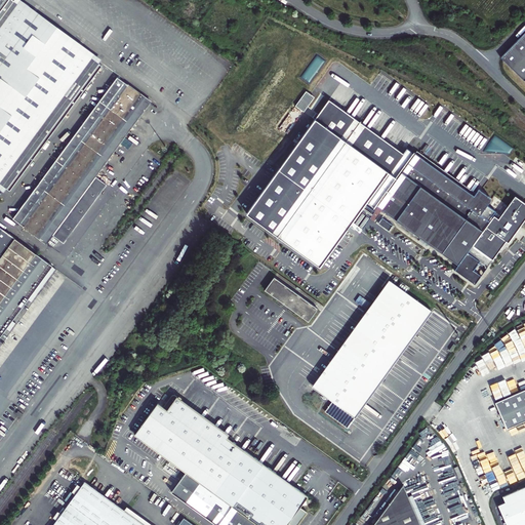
[(12,0),(4,0),(0,6),(0,184),(10,191),(103,66),(12,0)]
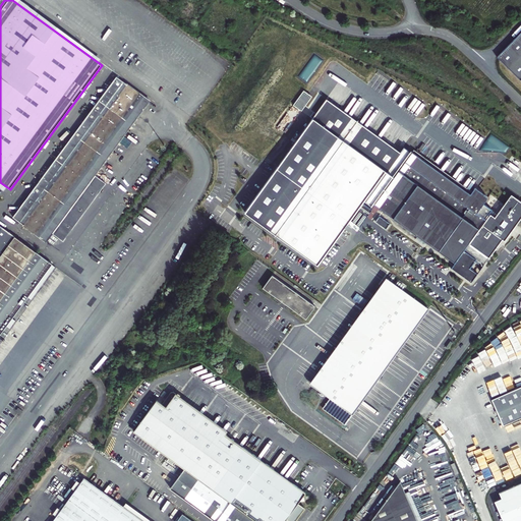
[(18,0),(12,0),(102,65),(104,62),(18,0)]
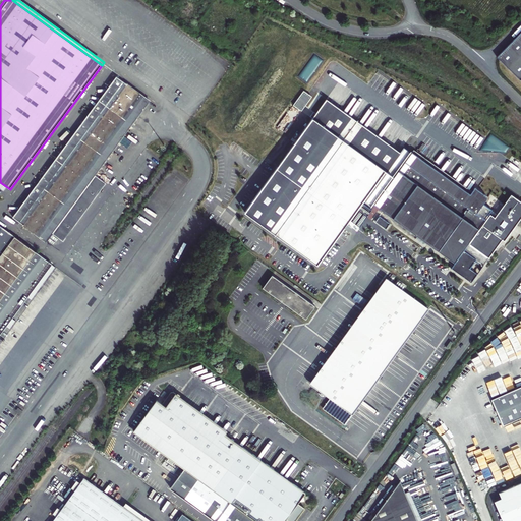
[(520,32),(497,57),(520,80),(520,32)]
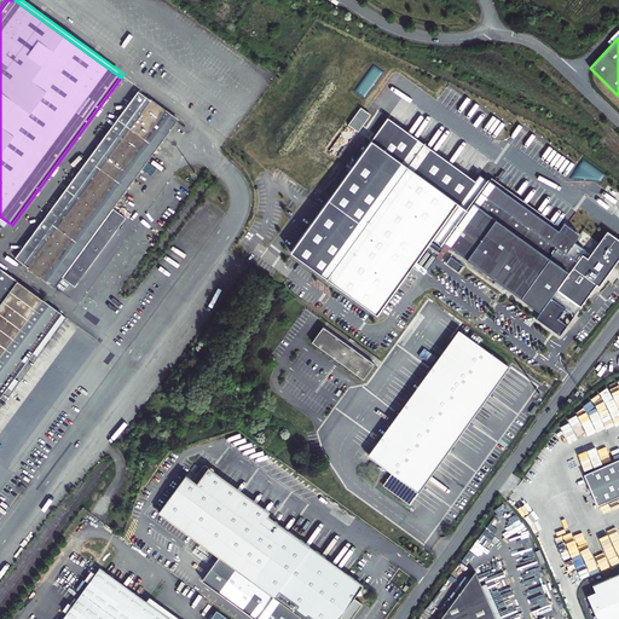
[(139,91),(15,259),(56,288),(63,277),(75,287),(126,218),(113,208),(179,120),(139,91)]
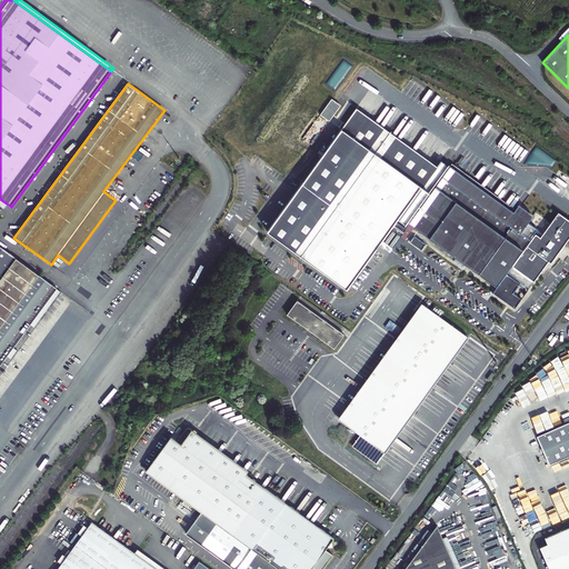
[(332,98),(321,115),(331,120),(342,105),(332,98)]
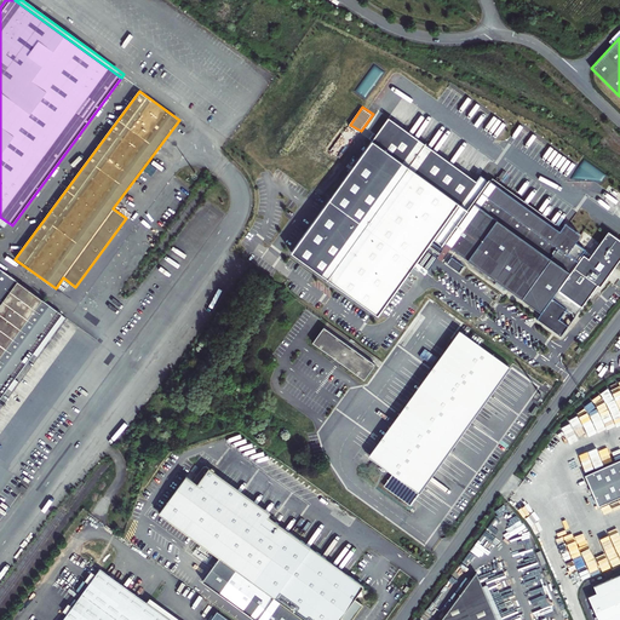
[(442,247),(445,245),(532,309),(540,315),(537,321),(560,338),(567,329),(557,322),(564,311),(551,300),(557,292),(581,309),(597,288),(600,291),(619,262),(619,244),(608,235),(589,263),(583,258),(586,253),(575,246),(579,240),(580,239),(580,237),(579,236),(578,235),(570,230),(566,225),(562,231),(493,181),(491,184),(482,178),(477,184),(390,121),(328,205),(292,254),(378,317),(415,267),(434,241),(442,247)]
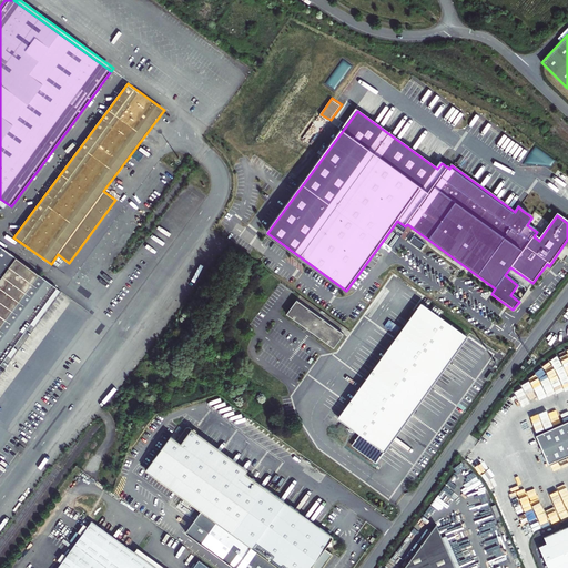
[(414,236),(409,242),(421,250),(425,244),(414,236)]
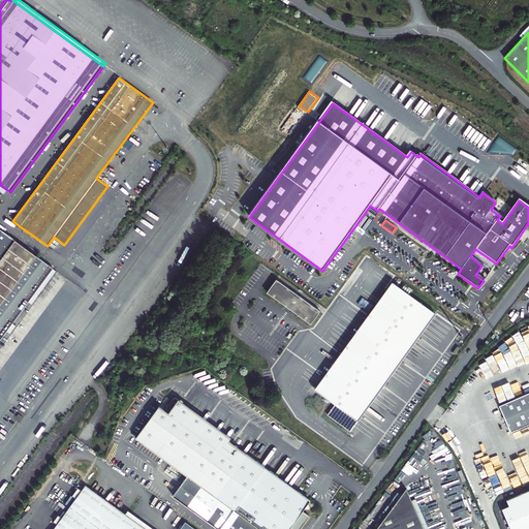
[(0,342),(54,268),(0,228),(0,342)]
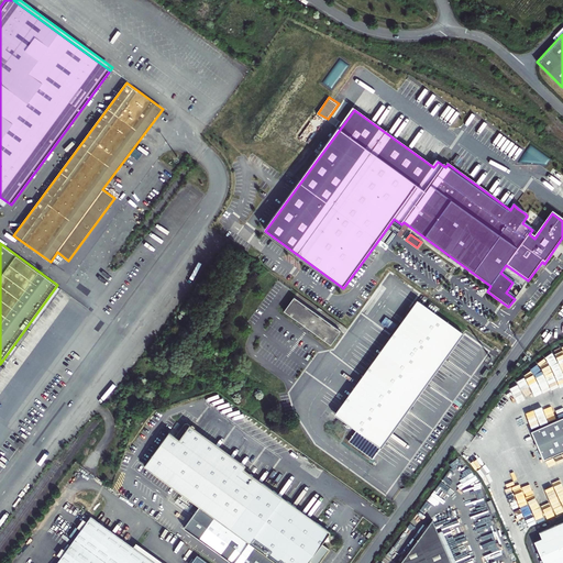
[(329,345),(340,331),(293,297),(282,311),(304,328),(309,331),(329,345)]
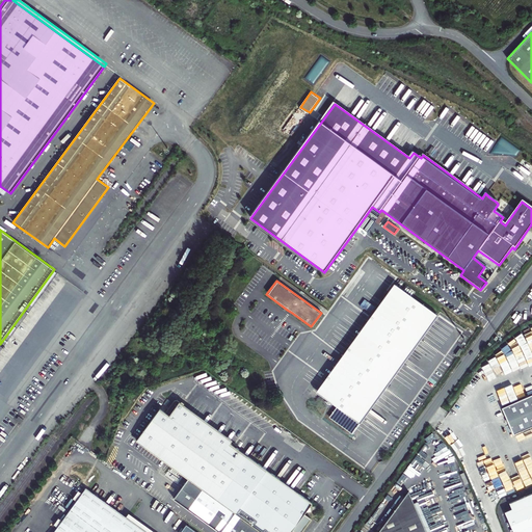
[(434,317),(396,289),(372,321),(351,350),(341,365),(329,380),(325,387),(317,397),(329,405),(343,410),(358,417),(363,420),(435,318),(434,317)]
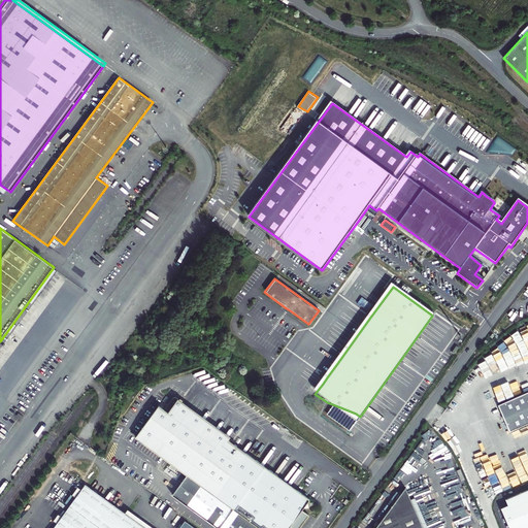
[(366,317),(345,344),(349,348),(369,319),(366,317)]
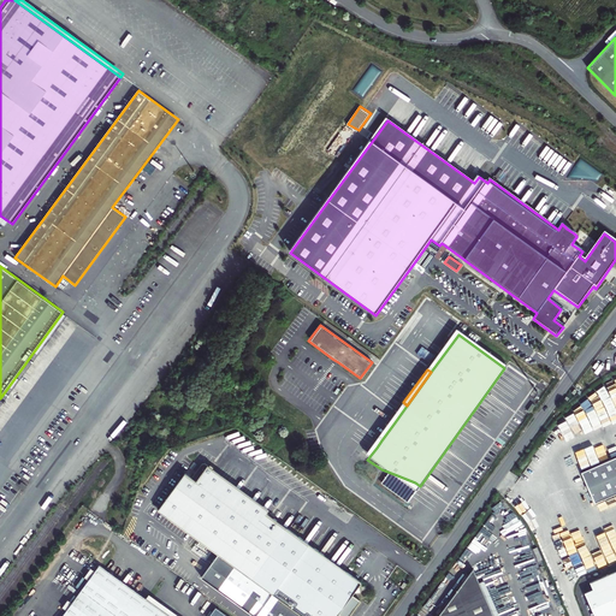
[(390,419),(378,437),(381,440),(395,422),(390,419)]
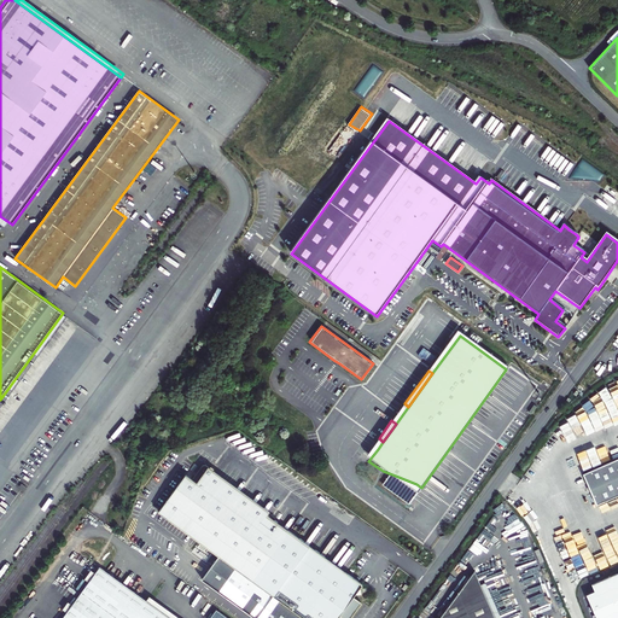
[(373,447),(365,458),(368,461),(378,449),(373,447)]
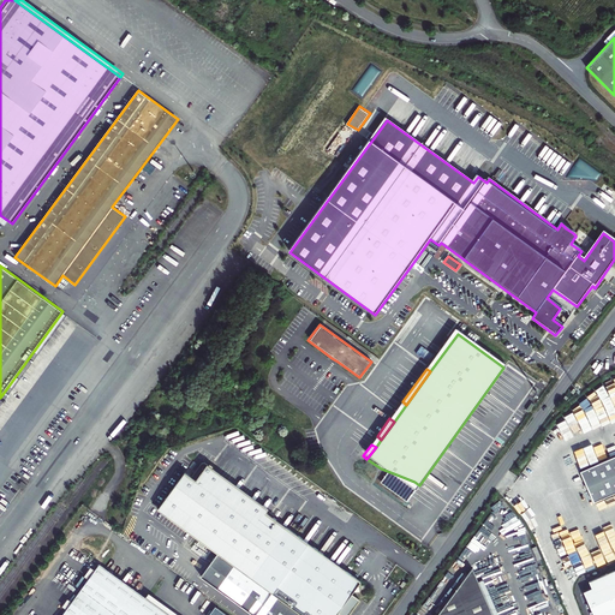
[(577,457),(581,466),(590,461),(585,453),(577,457)]
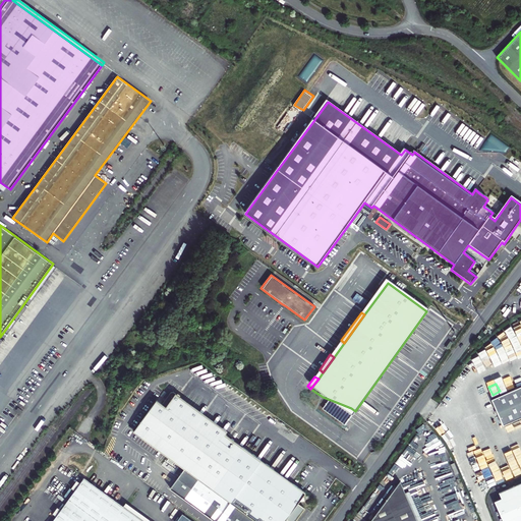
[(520,386),(491,400),(497,410),(495,411),(497,415),(498,414),(503,425),(520,417),(520,386)]
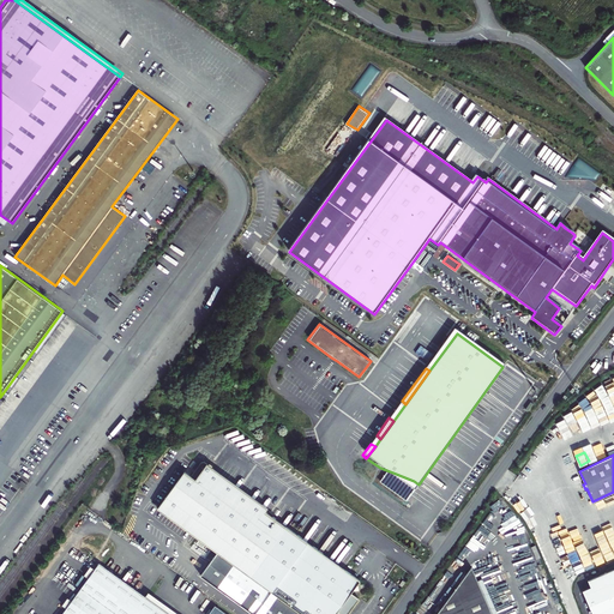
[(184,473),(156,510),(173,522),(197,540),(216,554),(199,576),(251,613),(335,613),(337,612),(341,613),(348,613),(359,600),(350,594),(353,590),(354,591),(359,590),(359,585),(357,584),(360,581),(344,569),(265,511),(268,507),(206,463),(194,481),(184,473)]
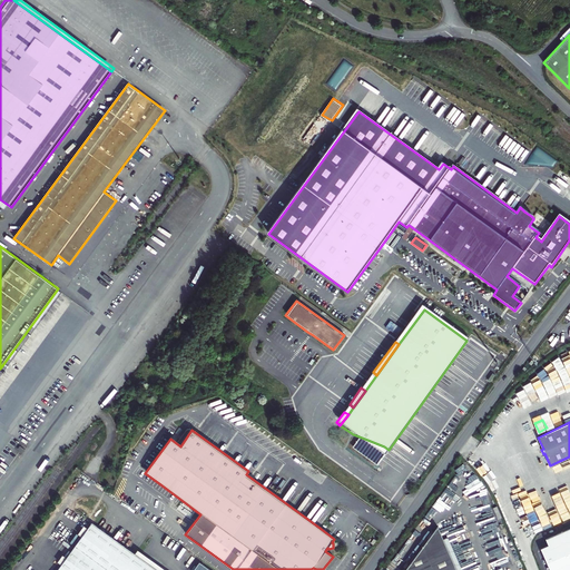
[(157,569),(135,553),(97,527),(92,523),(88,529),(82,537),(67,558),(61,564),(57,569),(157,569)]
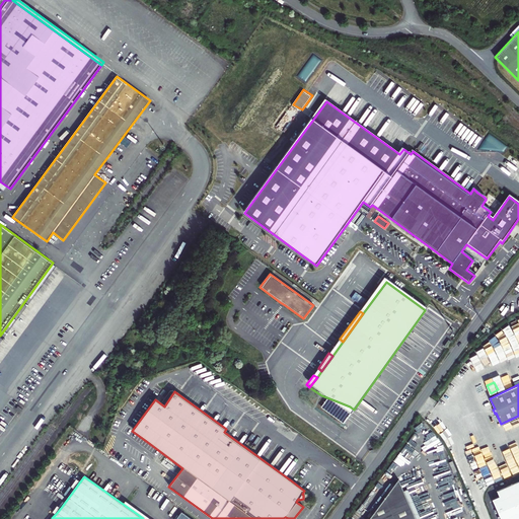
[(71,487),(75,489),(80,482),(76,478),(71,487)]
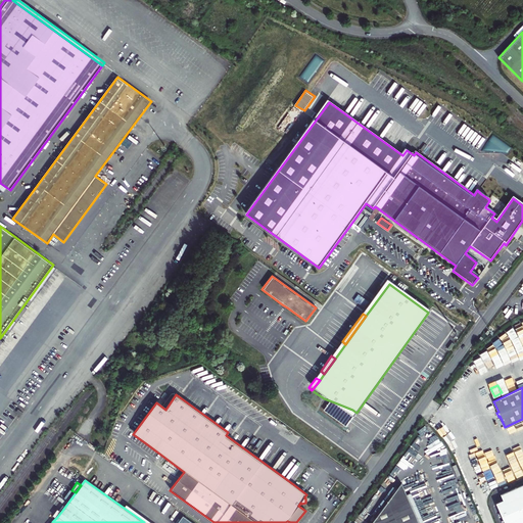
[(419,522),(407,494),(401,483),(372,522),(419,522)]
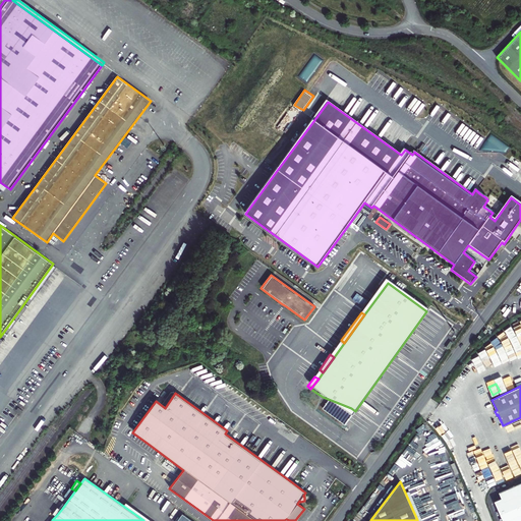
[(494,501),(497,508),(503,520),(518,520),(520,520),(520,481),(499,491),(502,498),(494,501)]
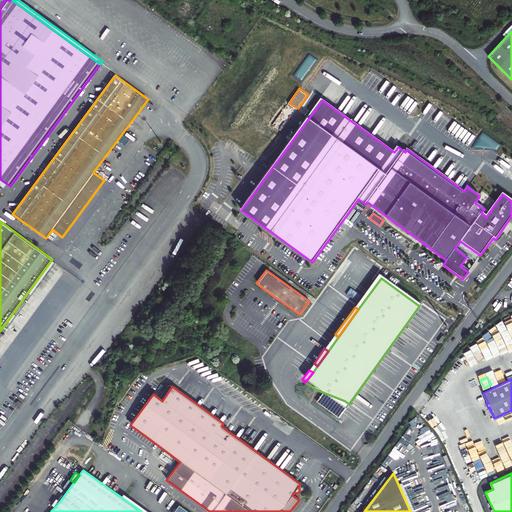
[(414,511),(402,483),(398,484),(410,511),(414,511)]
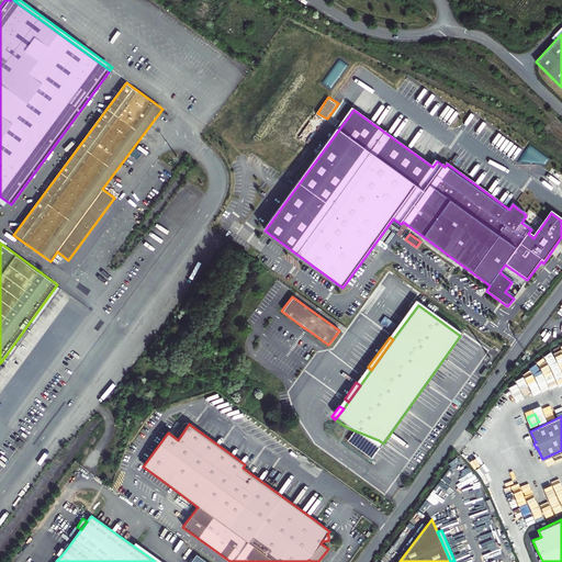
[(136,542),(133,546),(155,561),(163,561),(141,546),(136,542)]
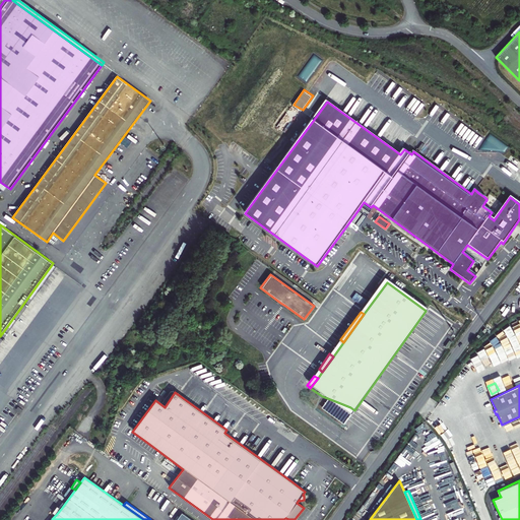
[(178,510),(169,504),(165,510),(174,516),(178,510)]
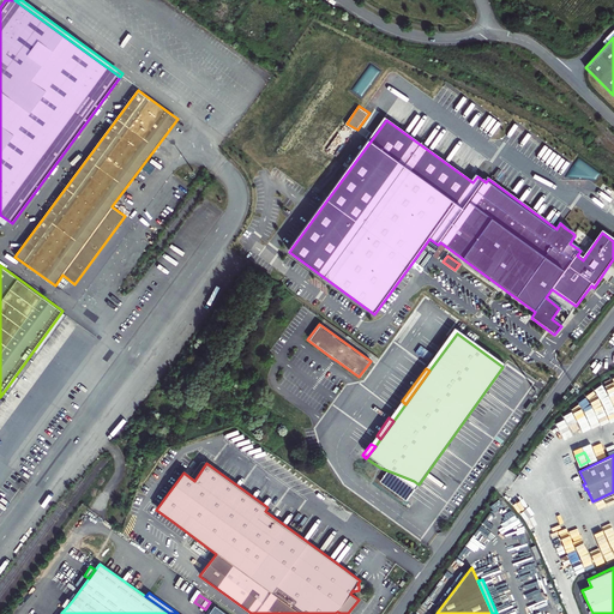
[(62,606),(66,608),(72,601),(67,599),(62,606)]
